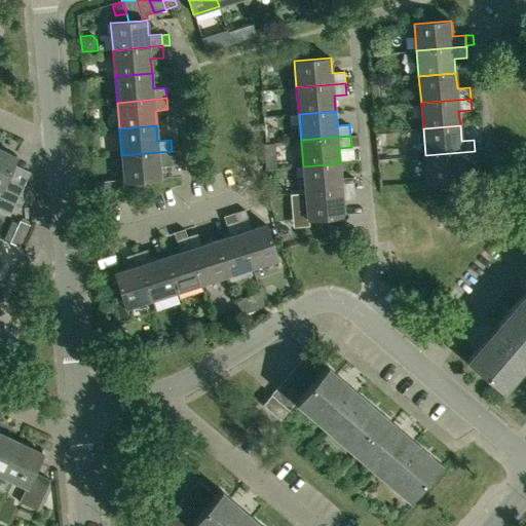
[(17,156),(0,148),(0,191),(0,209),(11,215),(24,187),(6,179),(17,156)]
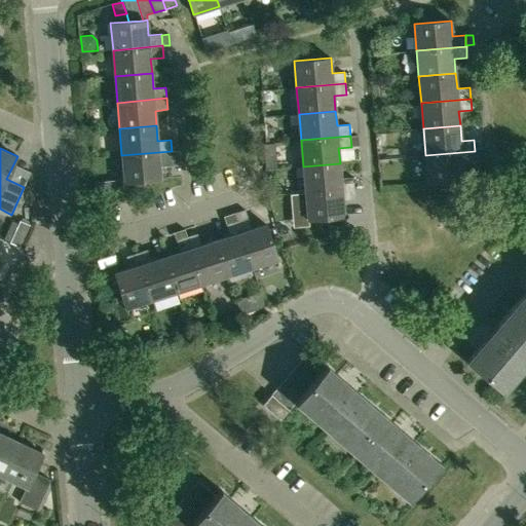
[(124,183),(161,179),(159,163),(173,162),(172,151),(121,155),(124,183)]
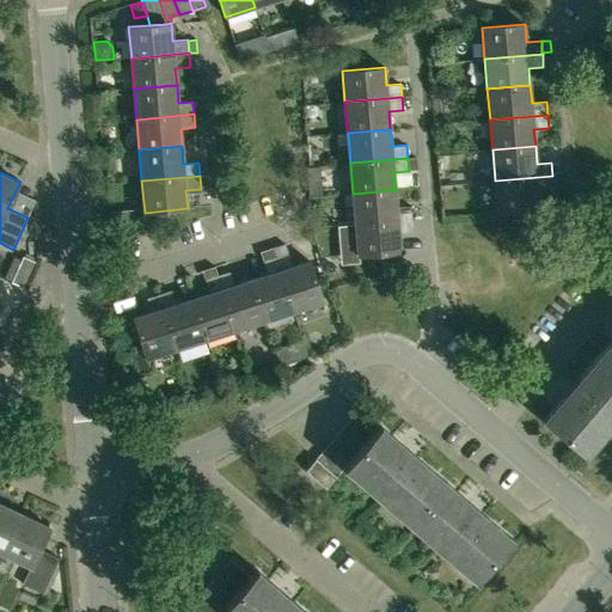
[(497,213),(540,209),(539,190),(554,189),(552,176),(495,181),(497,213)]
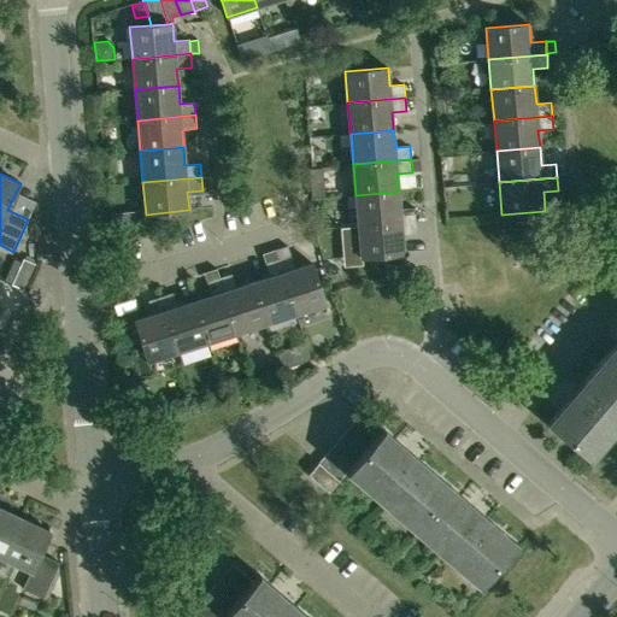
[(400,209),(399,192),(356,195),(346,197),(348,227),(358,227),(358,225),(416,221),(415,207),(400,209)]
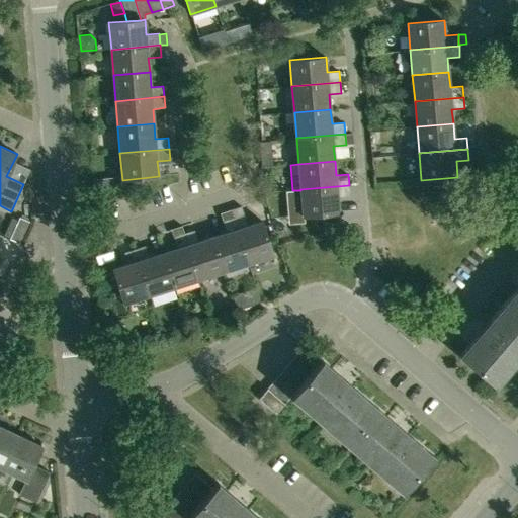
[(122,192),(120,177),(93,179),(94,193),(122,192)]
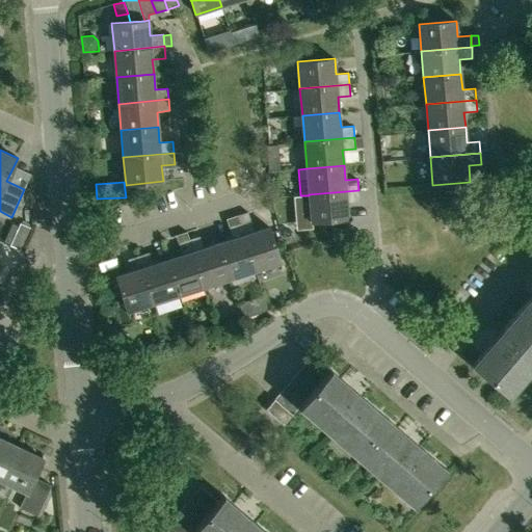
[(311,222),(348,219),(347,203),(360,202),(358,190),(309,194),(309,195),(311,222)]
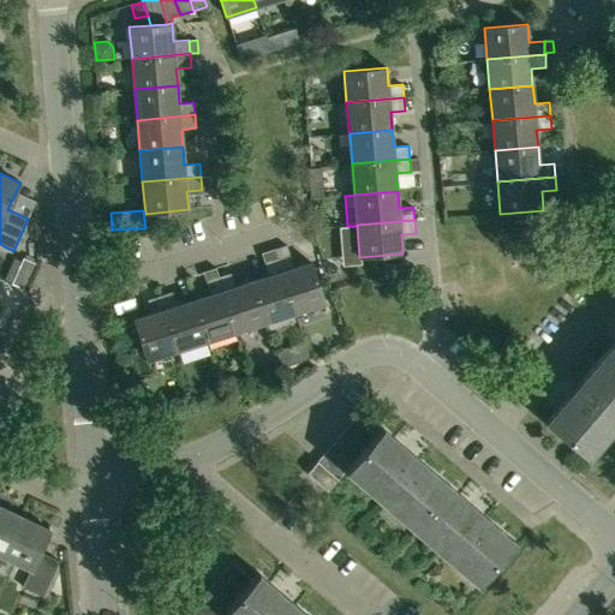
[(275,249),(278,258),(290,254),(286,245),(274,249),(275,249)]
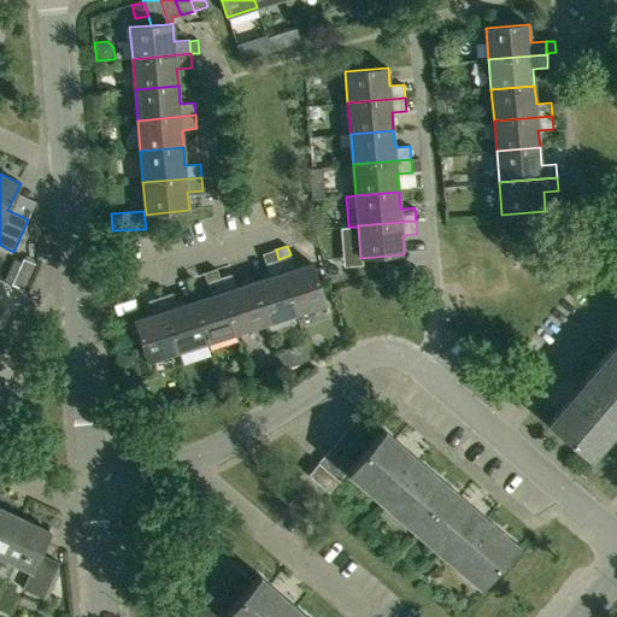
[(276,250),(263,254),(266,263),(278,259),(276,250)]
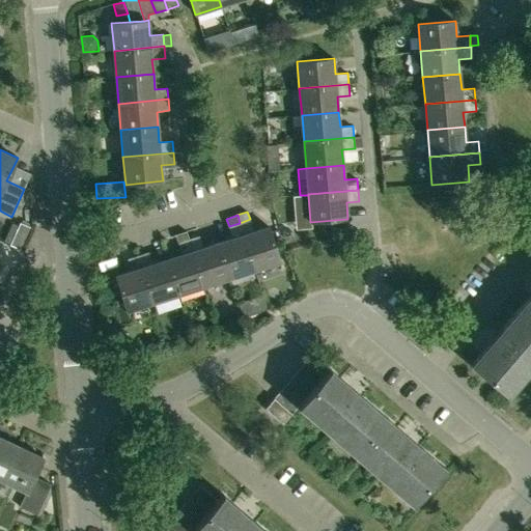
[(270,227),(253,231),(250,220),(240,223),(254,271),(281,262),(270,227)]
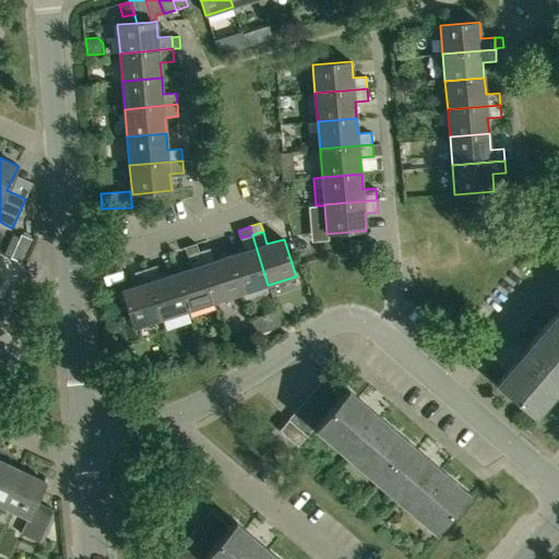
[(245,251),(229,256),(241,294),(268,285),(252,235),(241,238),(245,251)]
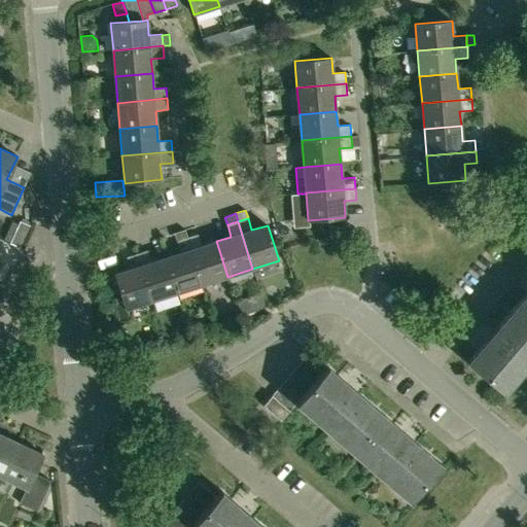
[(328,226),(329,239),(343,239),(342,225),(328,226)]
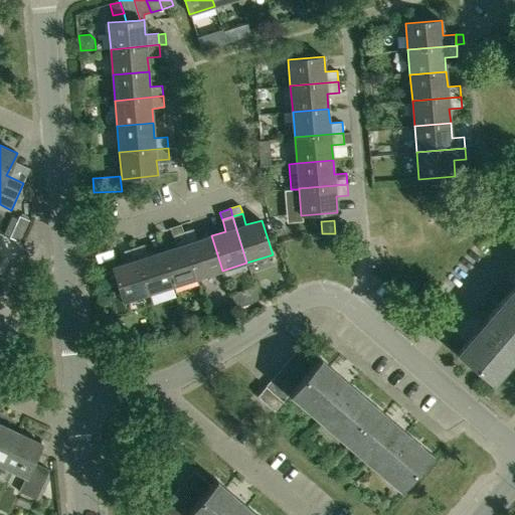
[(170,227),(173,235),(183,231),(181,224),(170,227)]
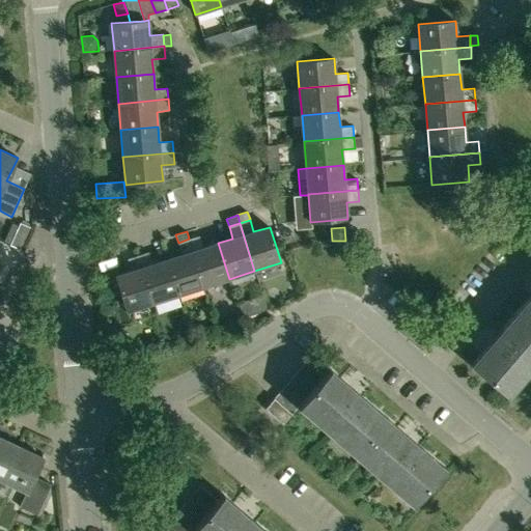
[(218,243),(203,248),(199,235),(189,239),(203,286),(229,279),(218,243)]
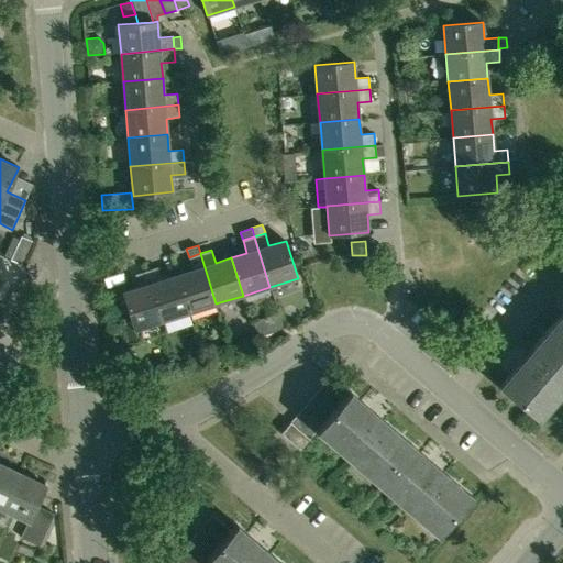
[(192,269),(177,275),(189,312),(216,304),(200,253),(189,257),(192,269)]
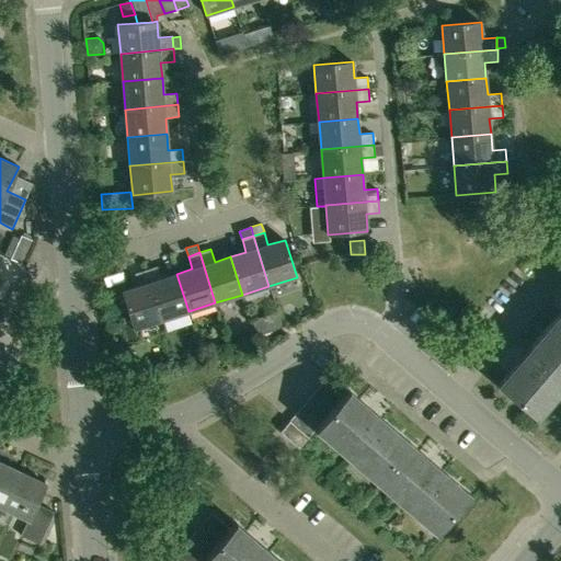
[(176,274),(161,278),(158,266),(146,270),(161,320),(189,311),(176,274)]
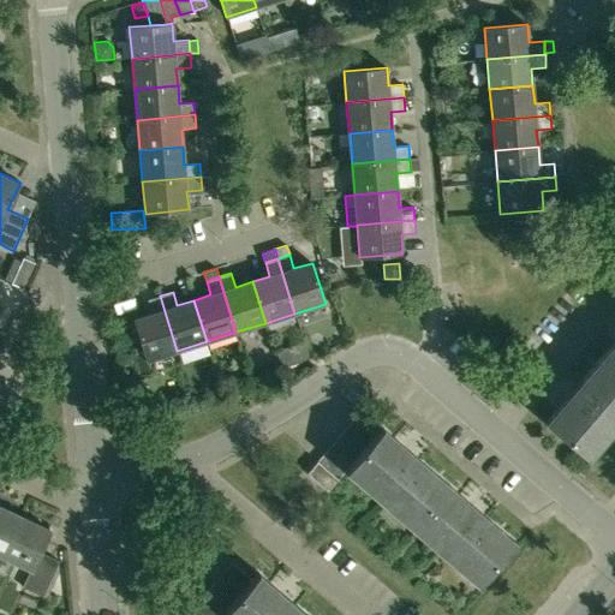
[(135,377),(141,377),(155,375),(149,359),(177,351),(160,296),(148,299),(151,314),(135,320),(139,336),(130,339),(135,377)]
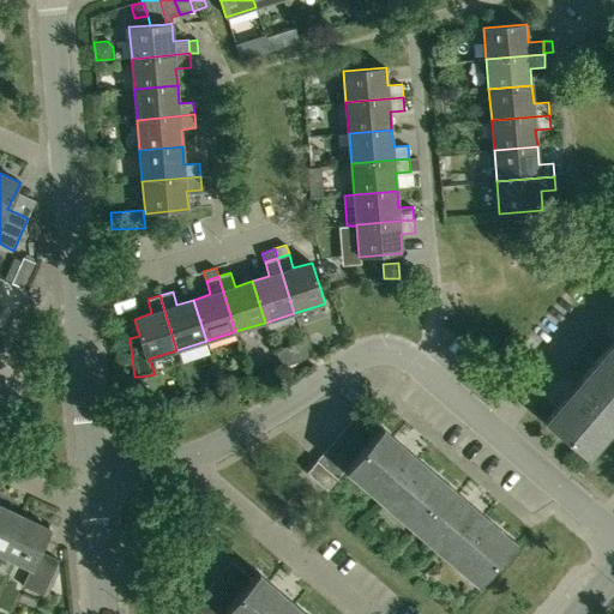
[(613,341),(602,355),(613,365),(613,341)]
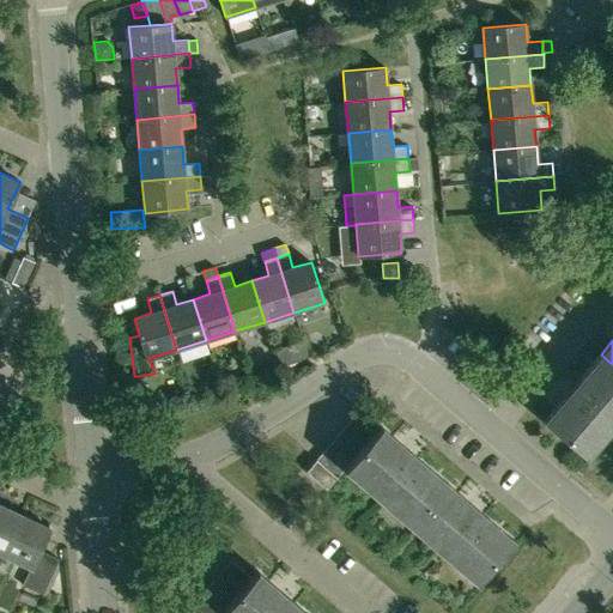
[(612,364),(601,354),(560,401),(544,420),(587,457),(612,425),(612,364)]
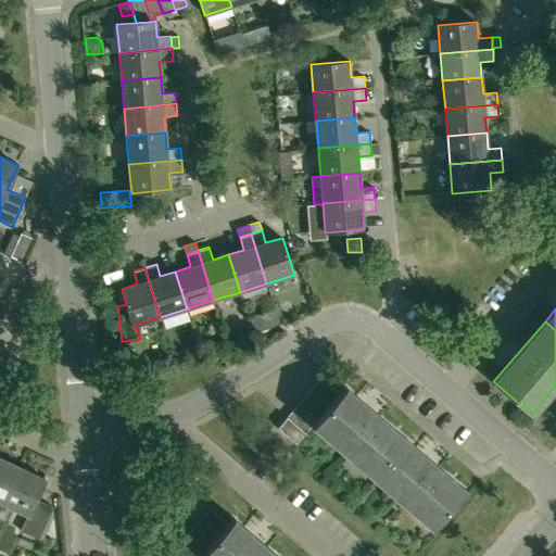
[(341,392),(321,377),(313,387),(332,403),(341,392)]
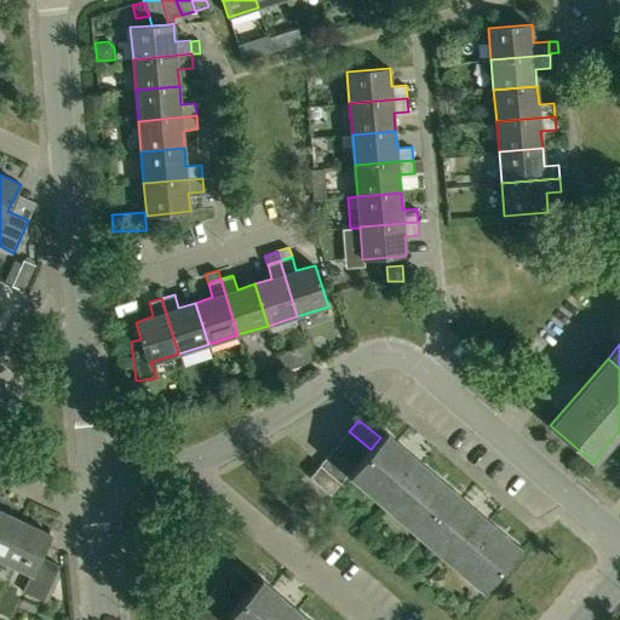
[(349,431),(339,442),(361,460),(371,449),(349,431)]
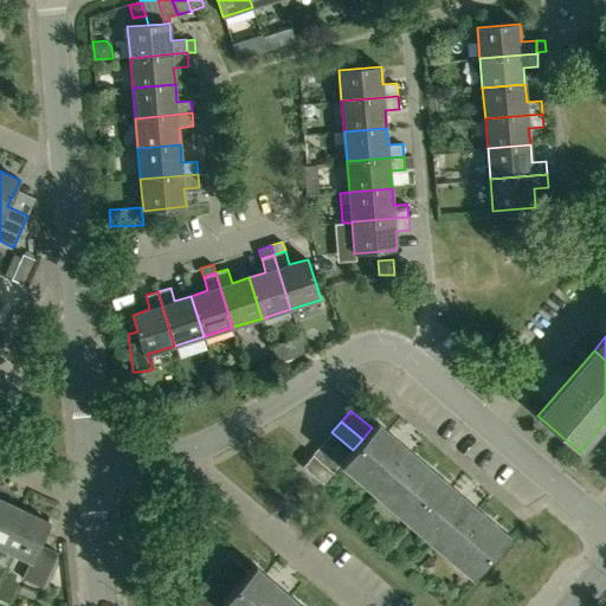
[(376,421),(372,427),(362,439),(353,450),(343,461),(341,463),(407,520),(443,477),(376,421)]
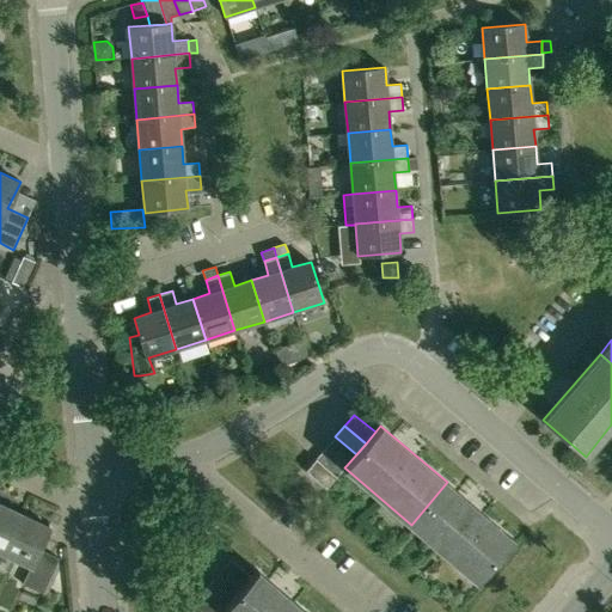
[(335,436),(325,447),(347,465),(356,454),(335,436)]
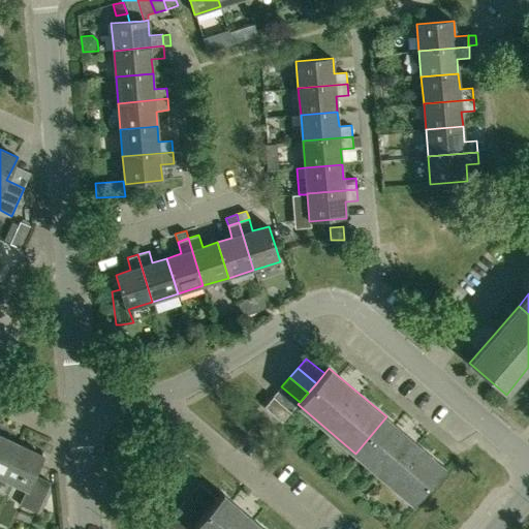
[(291,411),(298,404),(300,402),(281,386),(274,396),(291,411)]
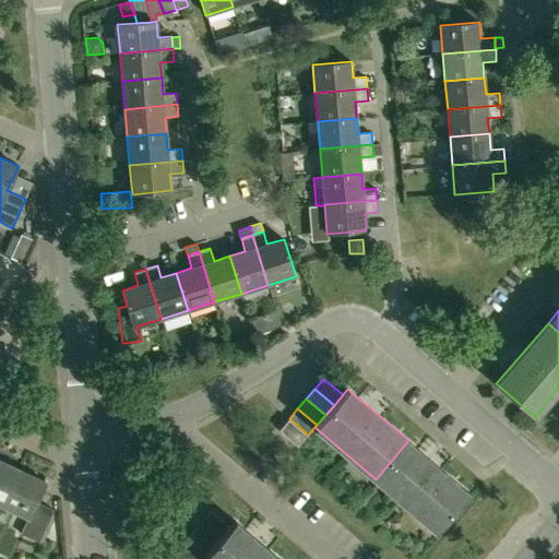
[(298,447),(308,435),(289,418),(278,430),(298,447)]
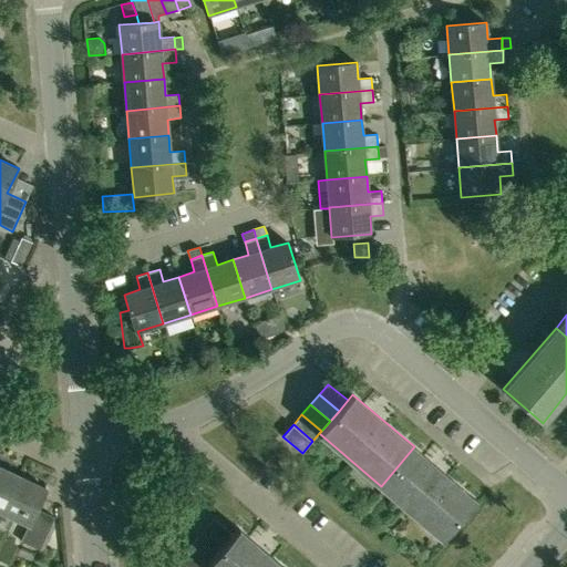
[(476,500),(442,471),(414,446),(381,486),(442,539),(476,500)]
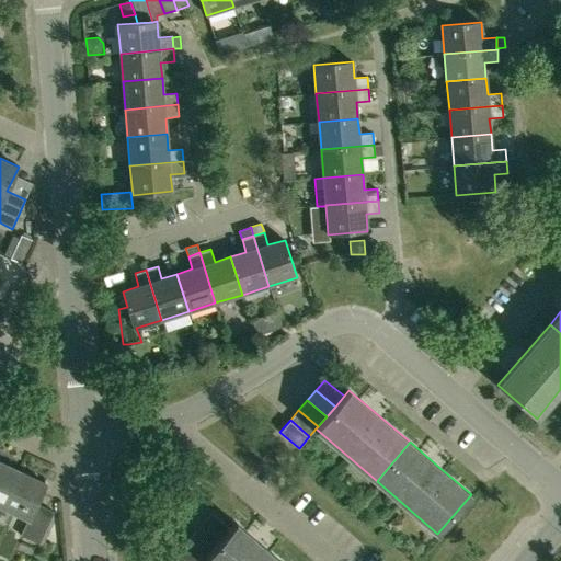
[(0,511),(19,470),(0,461),(0,511)]
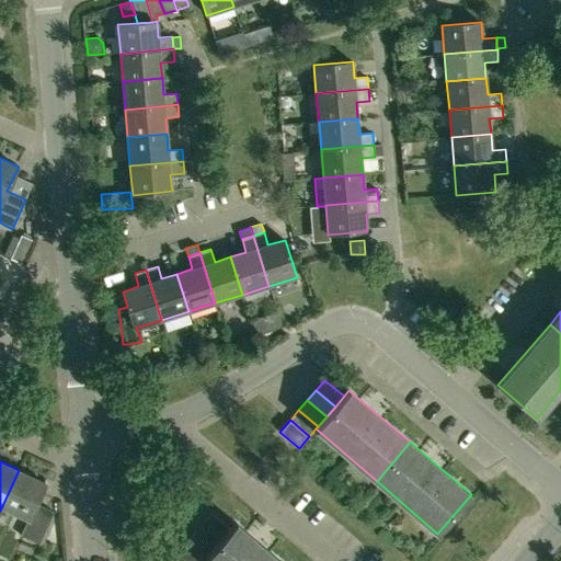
[(46,483),(19,470),(0,511),(0,513),(2,508),(27,519),(21,536),(39,545),(53,516),(35,507),(46,483)]
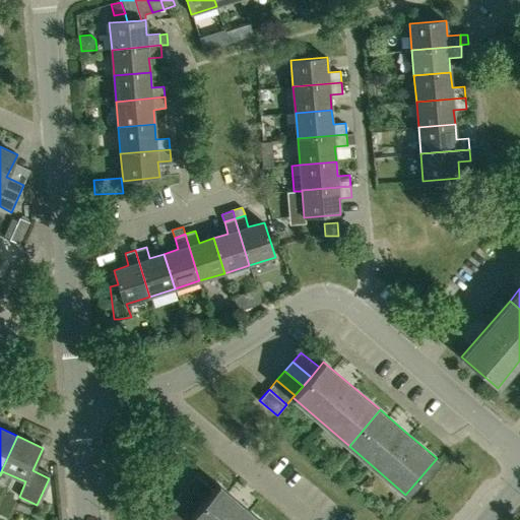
[(196,475),(187,484),(204,500),(213,490),(196,475)]
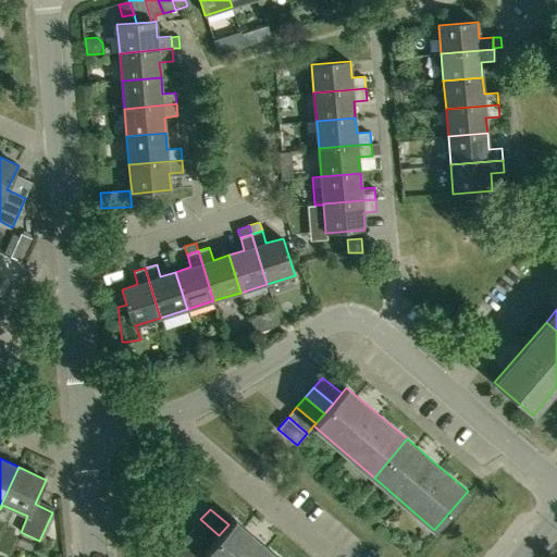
[(279,556),(234,518),(229,524),(219,535),(211,545),(202,555),(200,556),(279,556)]
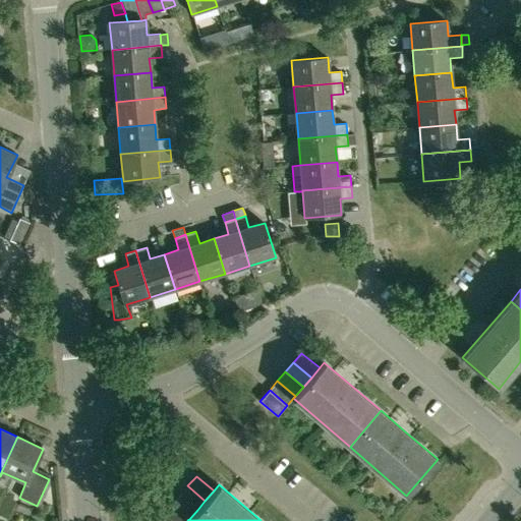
[(187,485),(180,496),(197,510),(205,501),(187,485)]
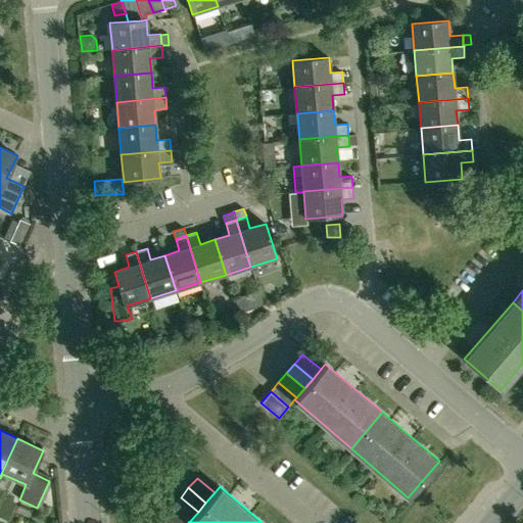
[(181,497),(173,507),(190,521),(198,512),(181,497)]
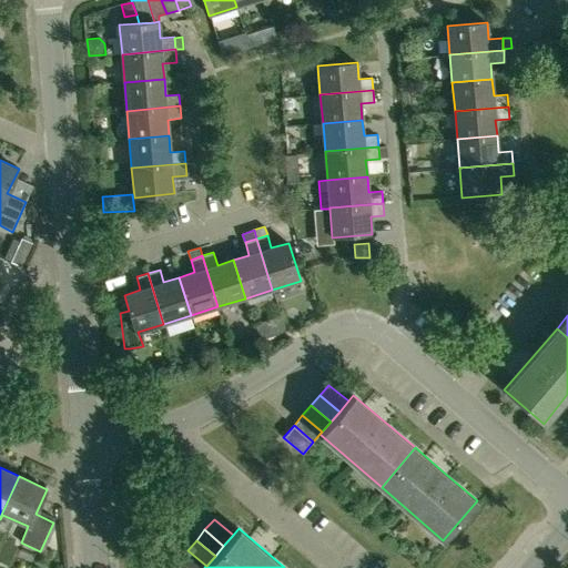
[(188,567),(204,567),(206,566),(188,550),(179,560),(188,567)]
